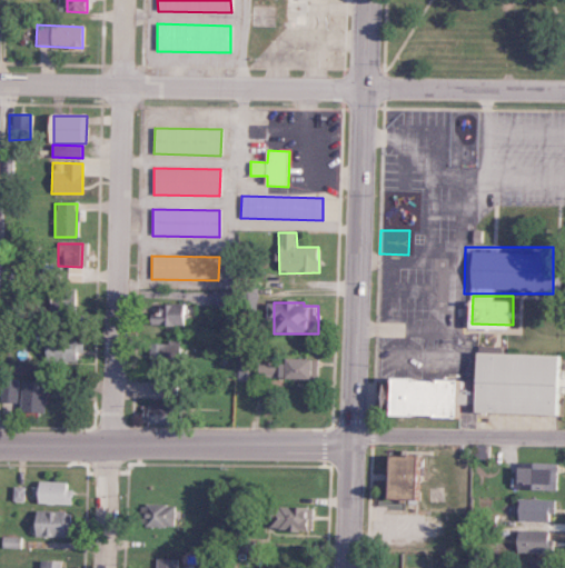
[(149,314),(148,326),(186,326),(186,305),(157,305),(157,314),(149,314)]
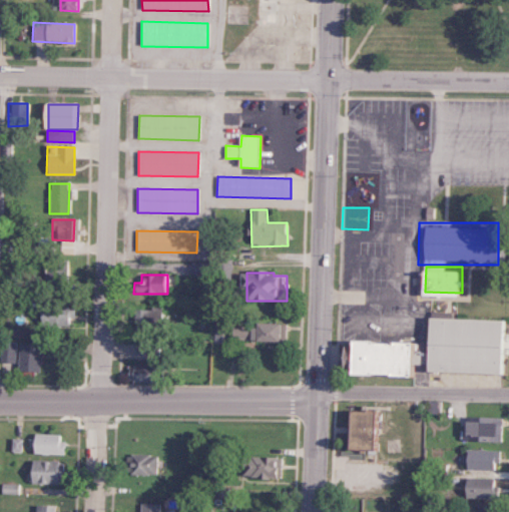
[(40,327),(71,327),(71,305),(41,305),(40,327)]
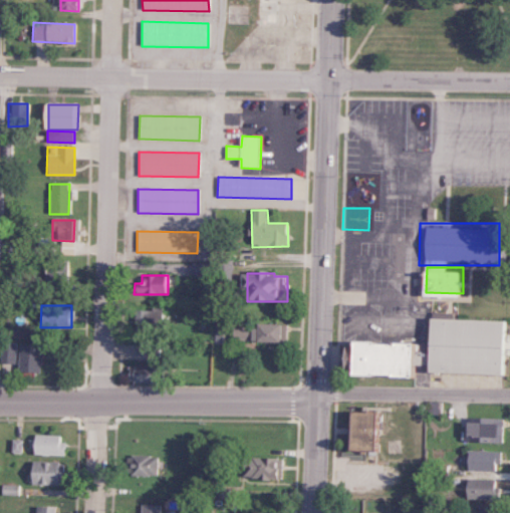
[(430,365),(505,367),(507,311),(432,308),(430,365)]
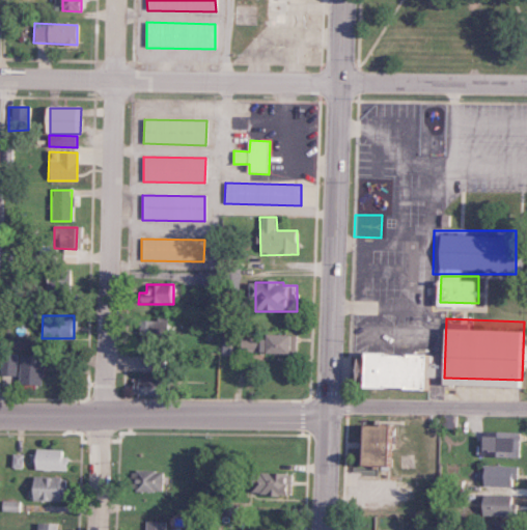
[(165,321),(146,321),(146,328),(137,328),(137,346),(164,346),(165,321)]
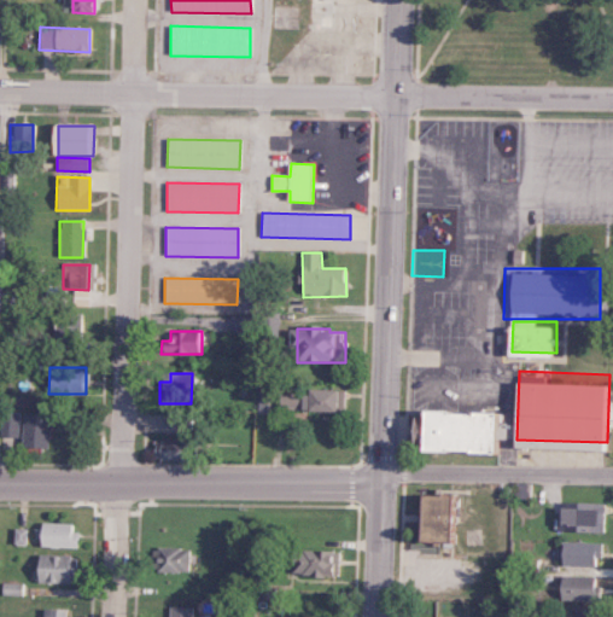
[(308,391),(308,412),(344,412),(344,393),(308,391)]
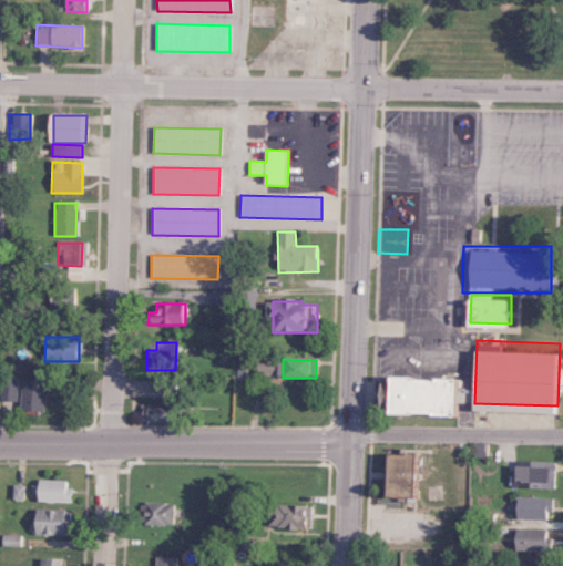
[(393,361),(393,400),(467,401),(468,362),(393,361)]
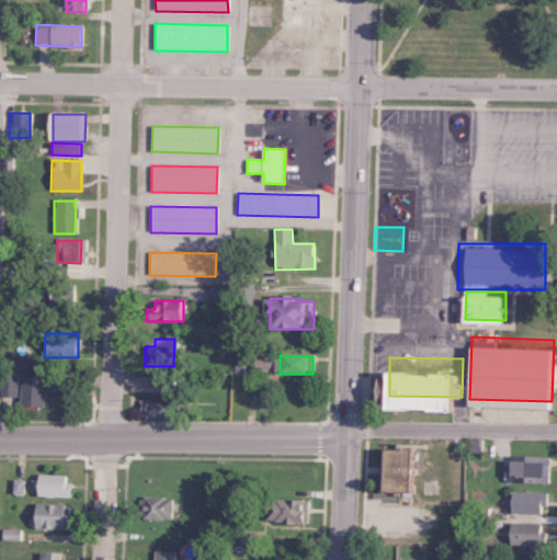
[(276,358),(256,360),(257,373),(277,372),(276,358)]
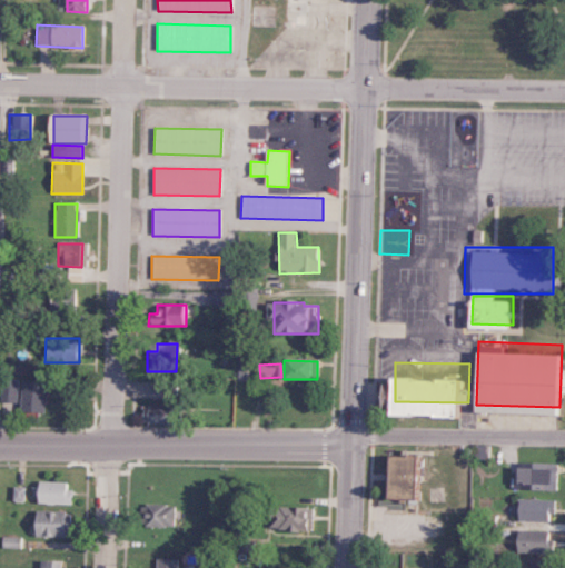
[(0,402),(16,404),(17,379),(0,379),(0,402)]
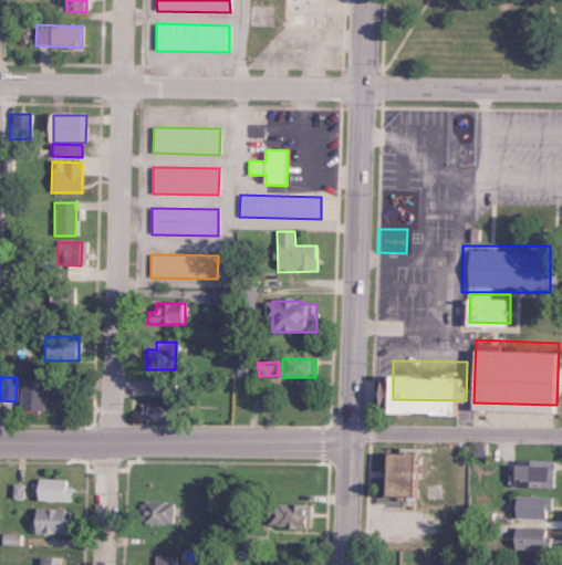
[(151,398),(176,397),(175,378),(149,379),(151,398)]
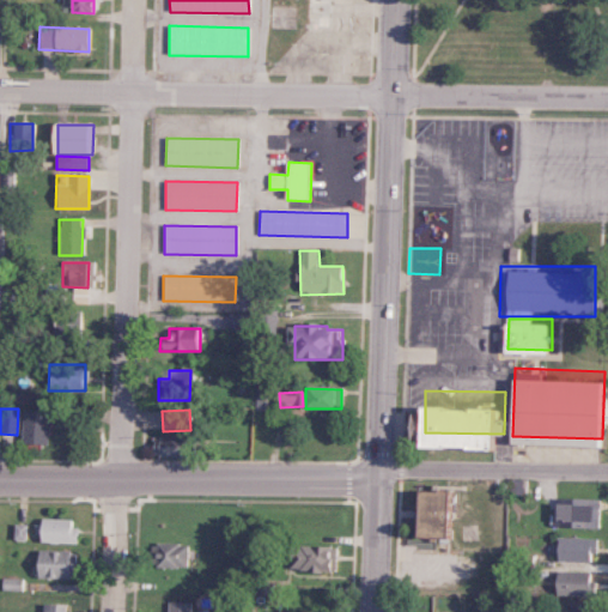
[(49,446),(50,412),(23,411),(22,444),(49,446)]
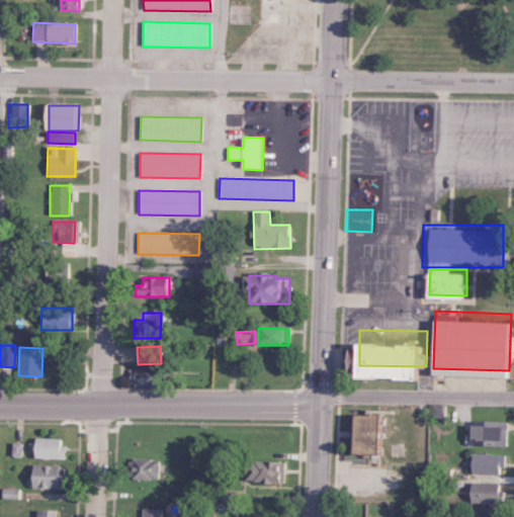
[(437,375),(438,356),(428,356),(428,375),(437,375)]
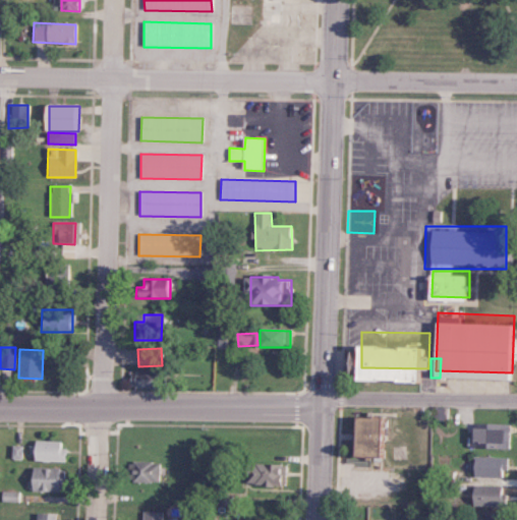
[(157,390),(158,371),(131,370),(130,389),(157,390)]
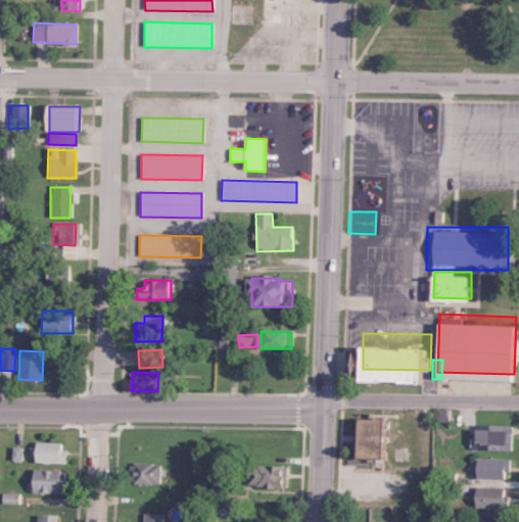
[(389,458),(390,421),(366,420),(365,457),(389,458)]
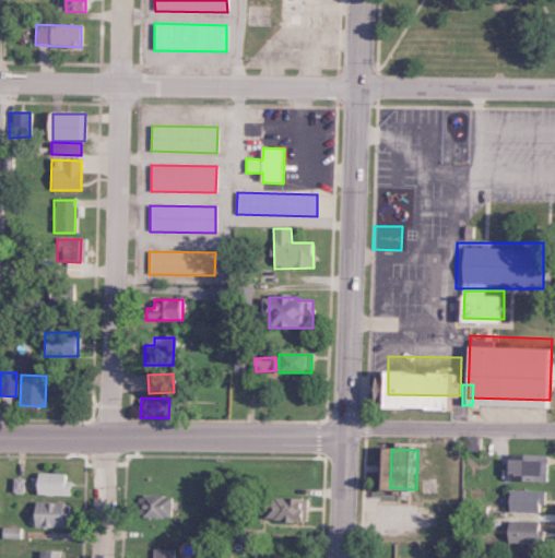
[(506,479),(547,481),(547,454),(529,454),(507,453),(506,479)]
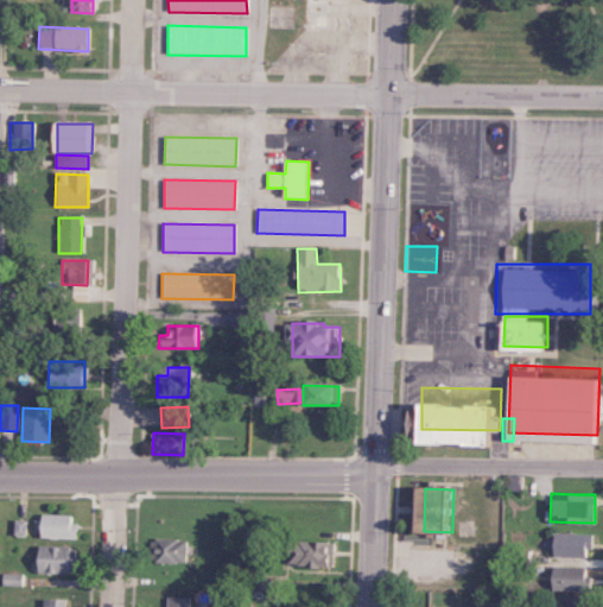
[(75,516),(37,516),(36,538),(75,538),(75,516)]
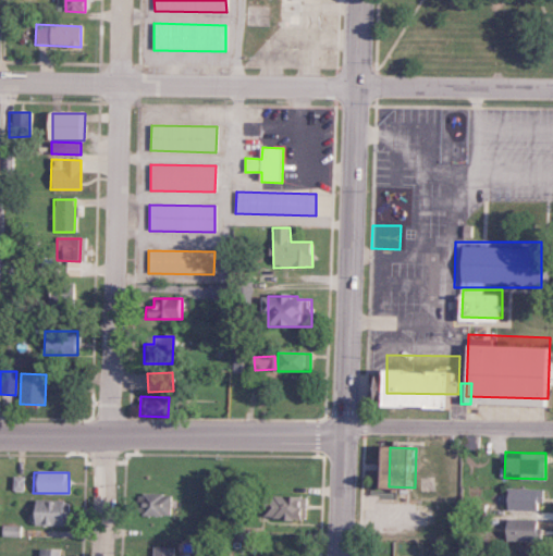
[(507,509),(542,510),(542,489),(507,487),(507,509)]
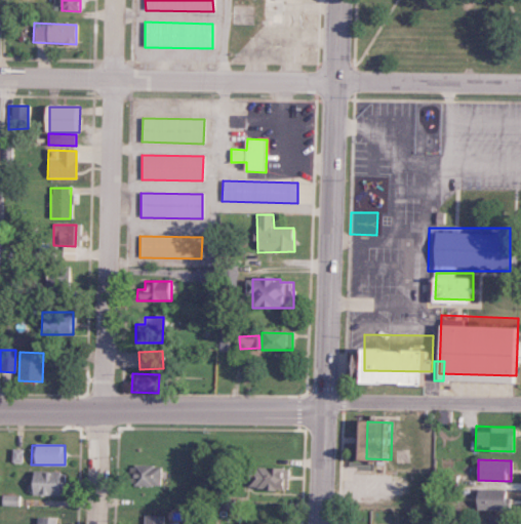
[(160,466),(133,465),(132,486),(160,486),(160,466)]
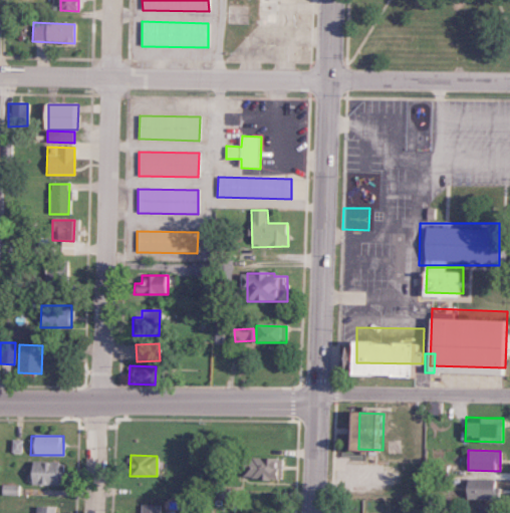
[(282,479),(283,458),(242,457),(241,478),(282,479)]
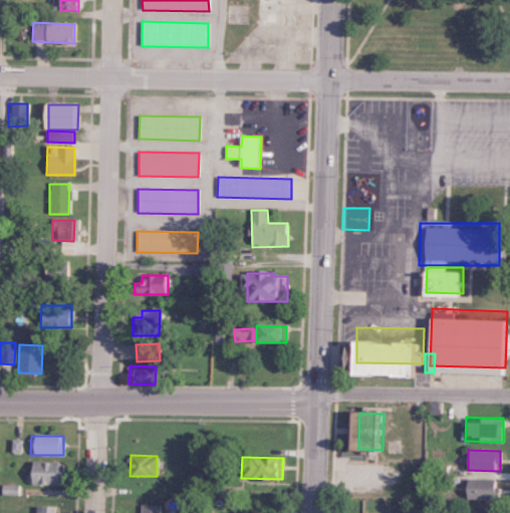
[(31,461),(31,484),(64,485),(64,462),(31,461)]
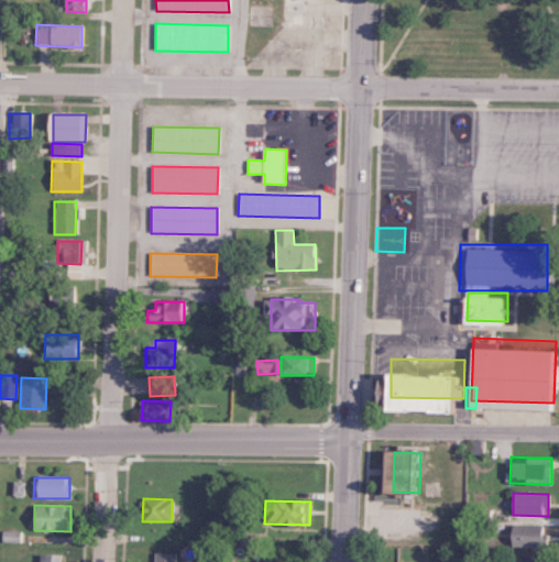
[(547,526),(513,525),(513,547),(546,548),(547,526)]
